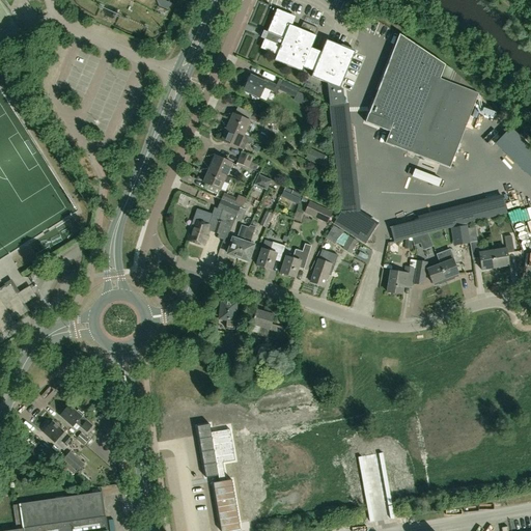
[(277,9),(260,49),(277,56),(275,60),(301,71),(302,66),(314,72),(312,77),(328,82),(336,160),(351,158),(343,88),(340,87),(354,53),(326,42),(322,54),(309,49),(317,28),(304,22),(301,29),(292,26),(296,17),(295,17),(279,10),(277,9)]
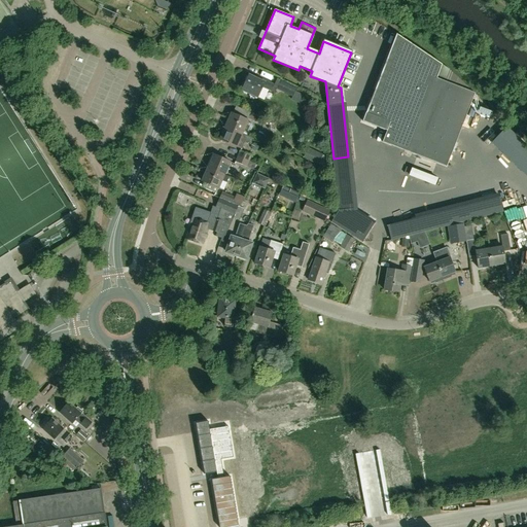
[(362,121),(386,131),(382,142),(446,168),(450,156),(475,94),(455,75),(449,69),(403,39),(396,34),(390,50),(390,51),(362,121)]
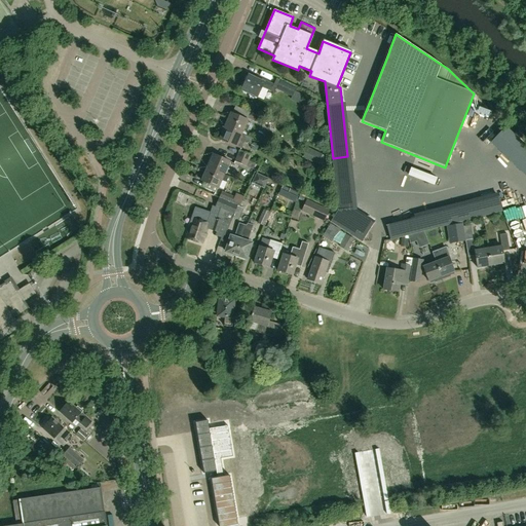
[(260,80),(249,74),(241,89),(258,97),(262,86),(271,90),(274,84),(261,78),(260,80)]
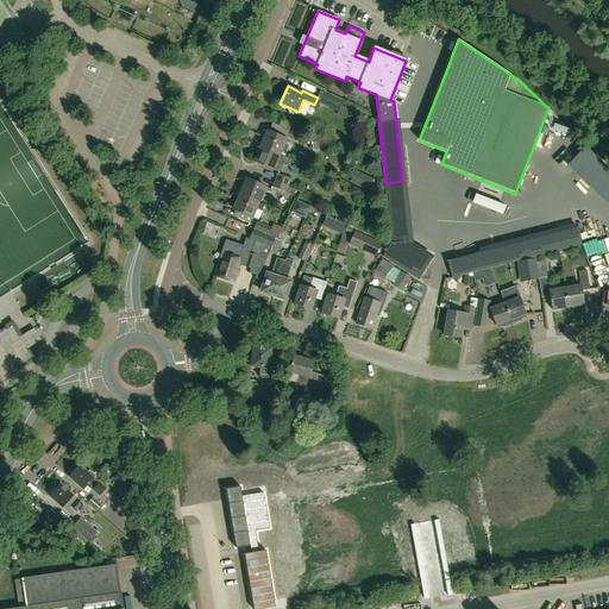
[(339,112),(344,101),(324,92),(320,100),(319,102),(339,112)]
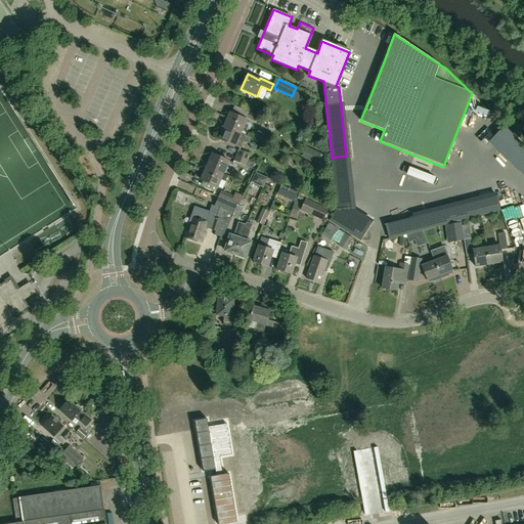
[(263,125),(264,122),(265,120),(250,112),(247,118),(263,125)]
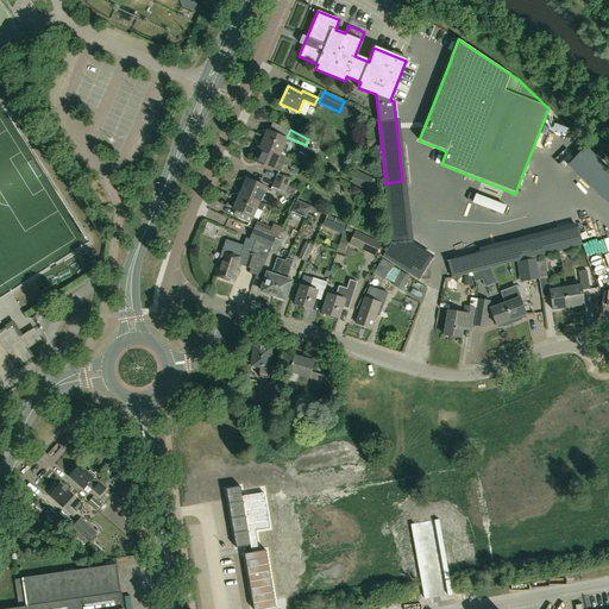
[(261,146),(286,157),(289,156),(293,146),(292,143),(286,140),(287,139),(268,131),(261,146)]
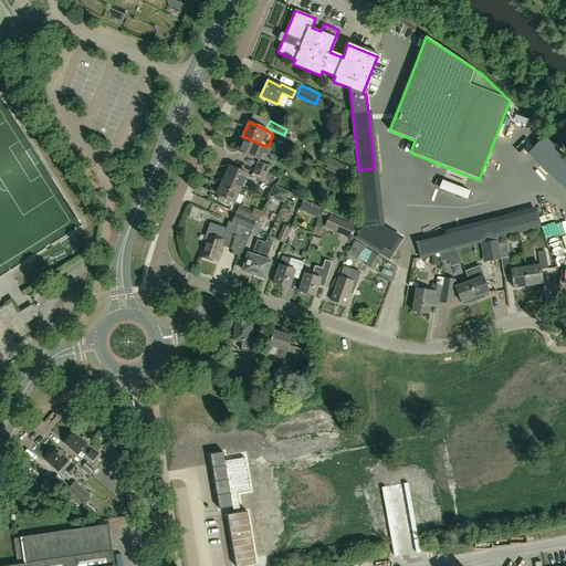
[(272,148),(265,146),(242,136),(237,150),(260,160),(263,152),(270,154),(272,148)]
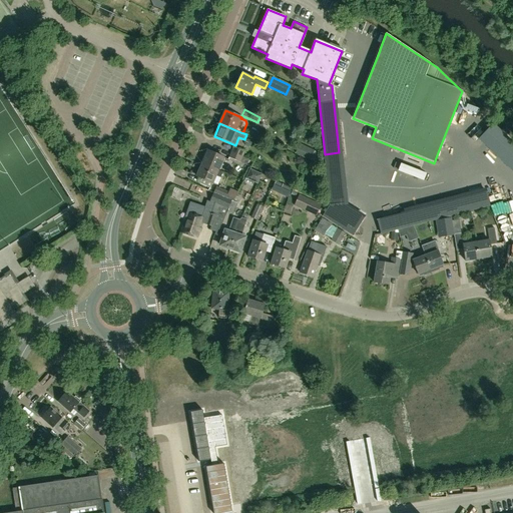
[(310,160),(315,151),(300,144),(295,153),(310,160)]
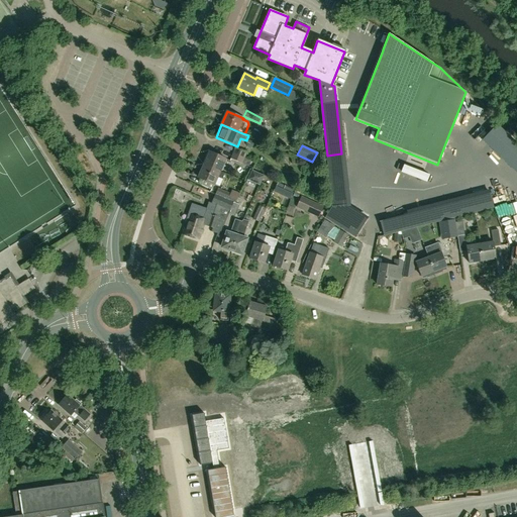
[(244,159),(247,153),(235,148),(233,153),(244,159)]
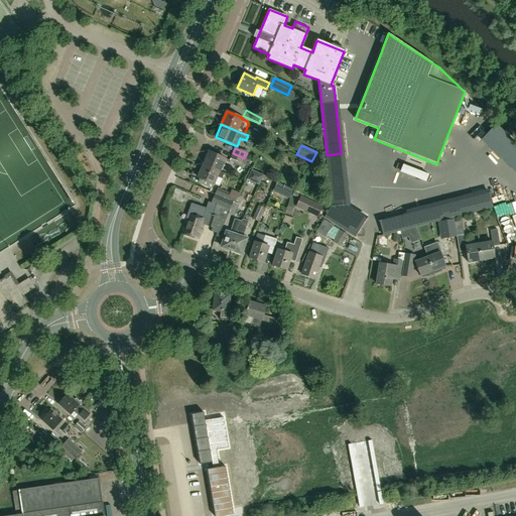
[(219,171),(225,158),(209,151),(203,165),(219,171)]
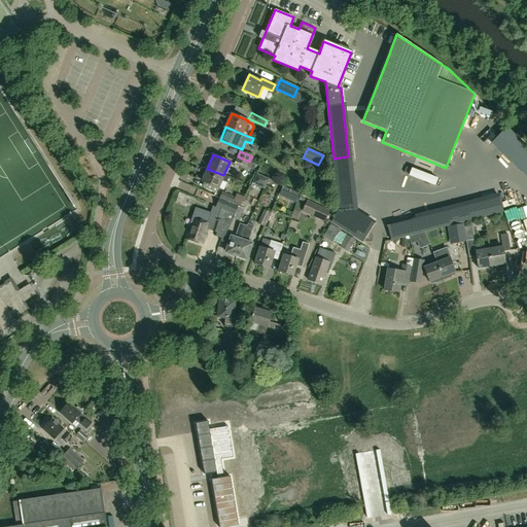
[(255,164),(249,162),(238,156),(236,162),(247,167),(253,170),(255,164)]
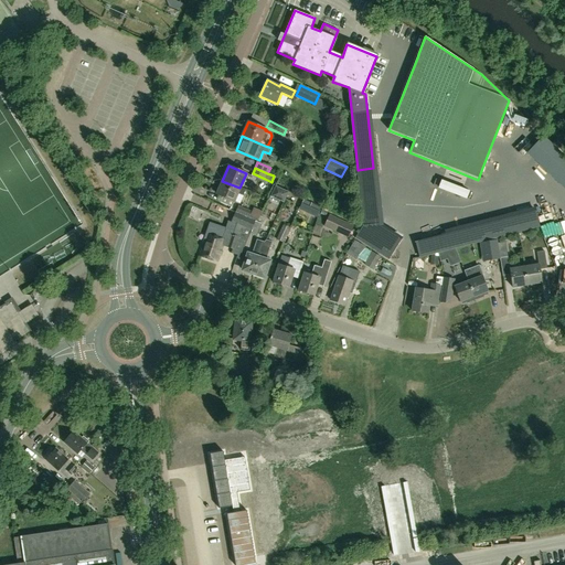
[(462,195),(466,187),(438,177),(435,184),(462,195)]
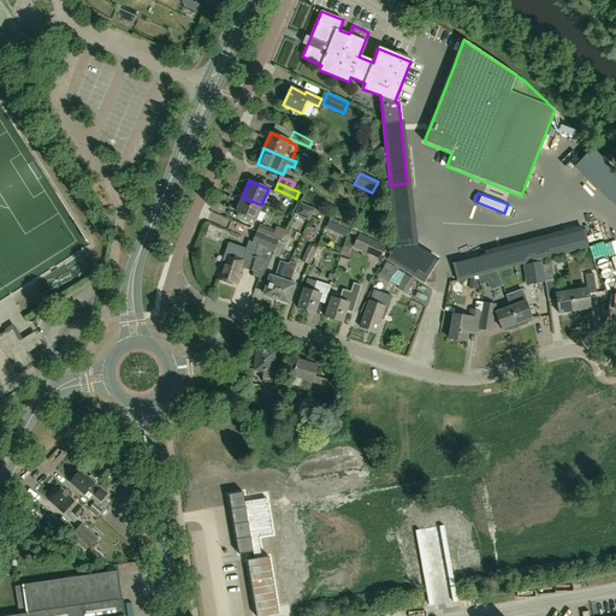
[(267,207),(261,205),(242,197),(236,212),(243,214),(241,220),(253,225),(259,211),(265,213),(267,207)]
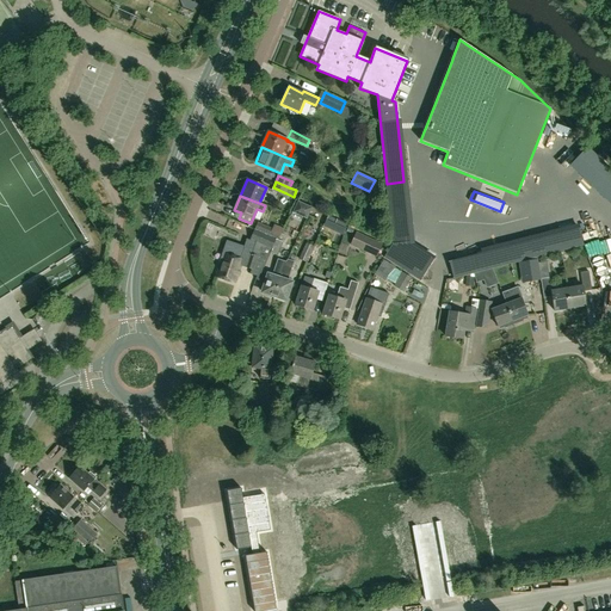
[(258,222),(254,230),(276,239),(279,240),(282,233),(272,228),(258,222)]
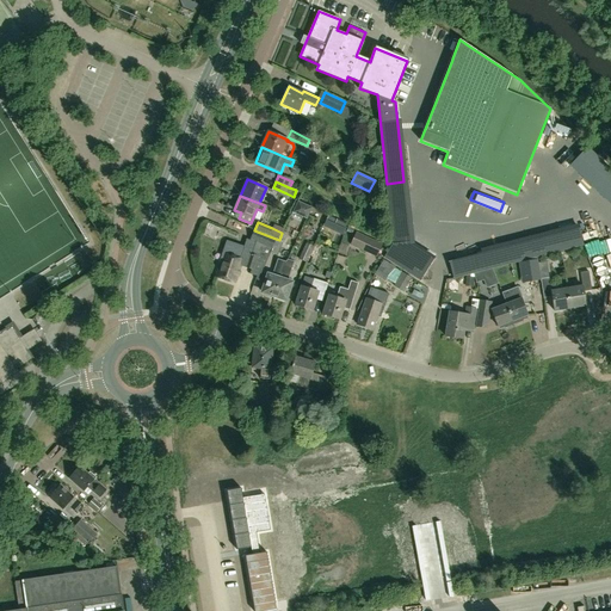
[(223,252),(216,276),(236,283),(241,266),(252,270),(250,273),(257,276),(255,279),(259,281),(261,273),(270,253),(276,239),(254,230),(251,240),(255,241),(251,253),(242,251),(240,258),(230,254),(223,252)]
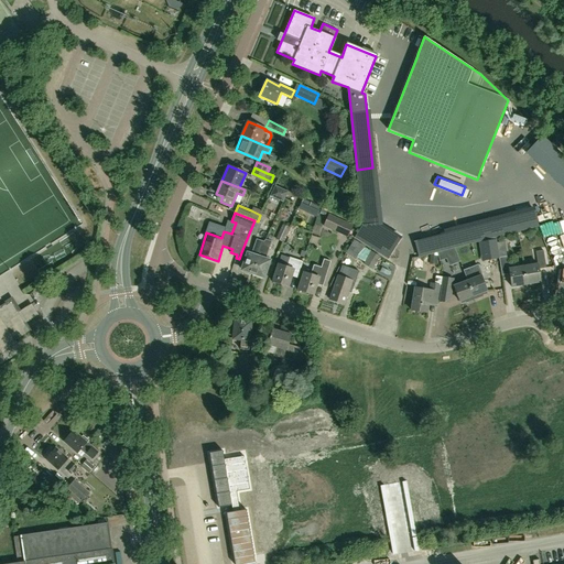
[(348,238),(354,226),(328,214),(323,226),(348,238)]
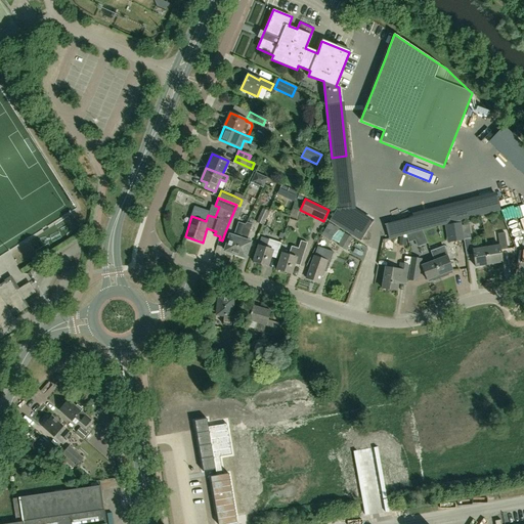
[(236,205),(231,217),(237,220),(243,208),(239,206),(236,205)]
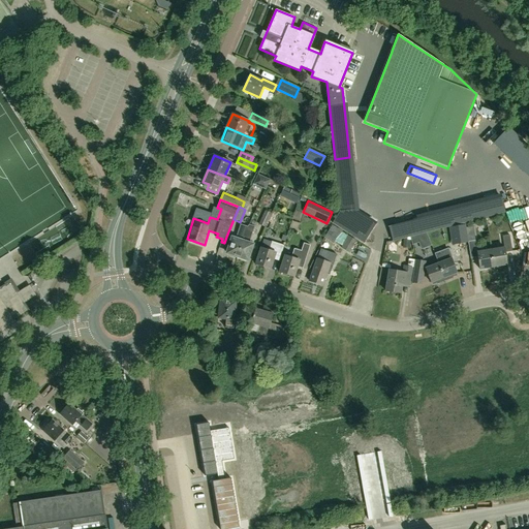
[(265,227),(271,216),(271,214),(266,211),(258,224),(265,227)]
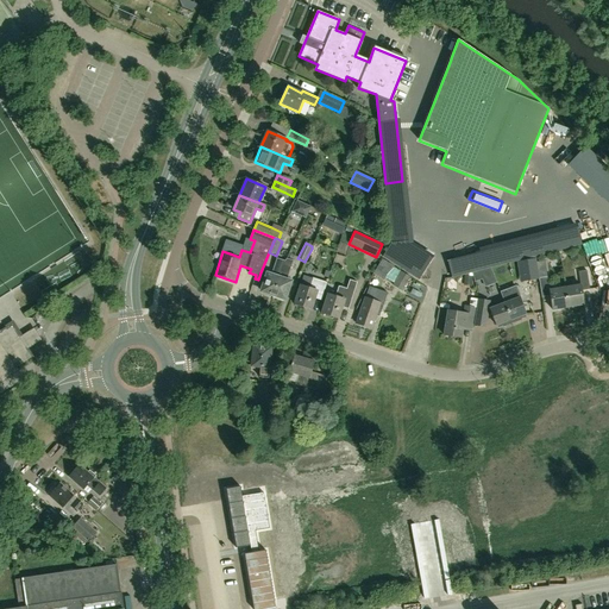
[(479,251),(446,259),(451,277),(451,278),(452,278),(465,275),(472,272),(484,270),(483,264),(479,251)]
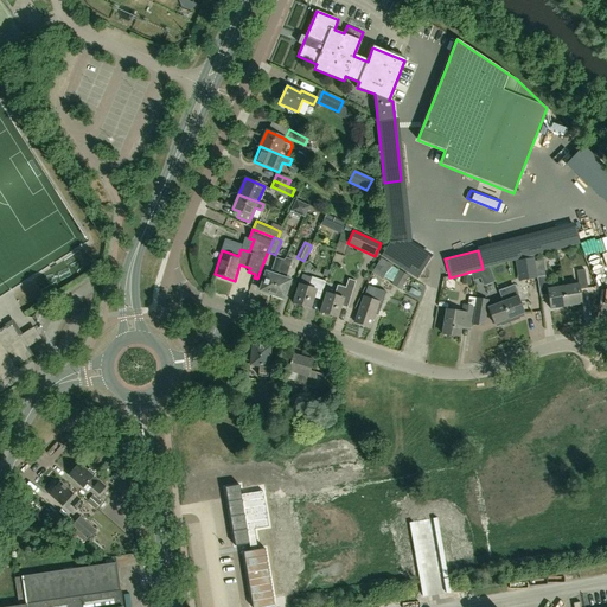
[(282,266),(285,261),(278,257),(272,273),(267,272),(261,291),(273,294),(282,266)]
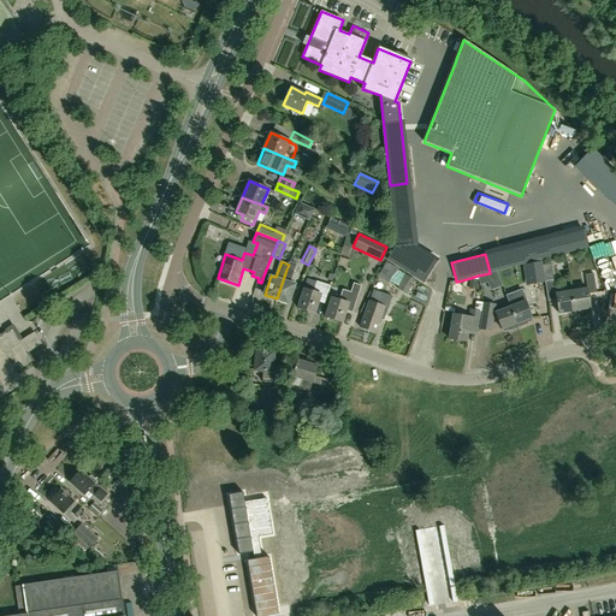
[(286,270),(277,298),(288,302),(295,283),(290,282),(296,265),(290,262),(289,265),(286,270)]
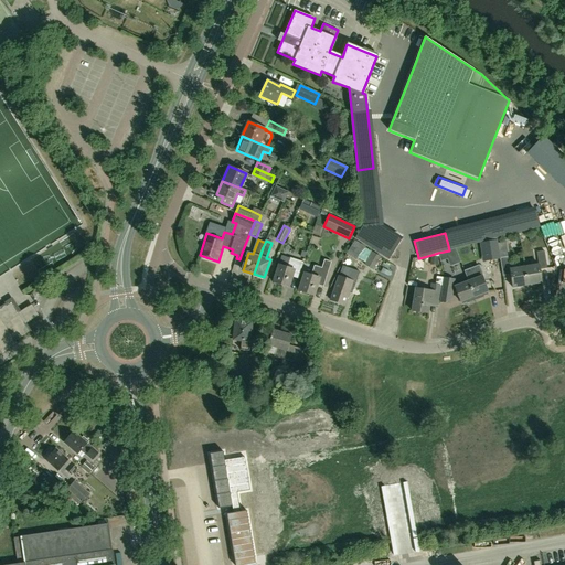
[(379,262),(381,257),(365,247),(354,241),(347,254),(355,259),(356,257),(365,263),(364,265),(373,270),(373,269),(376,272),(382,264),(379,262)]
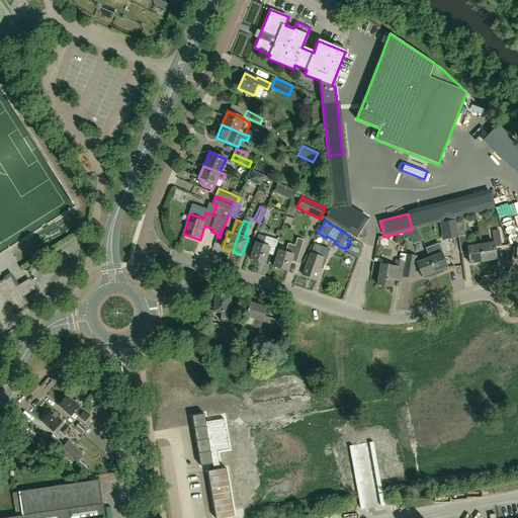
[(447,222),(440,223),(443,240),(449,239),(458,237),(455,221),(447,222)]
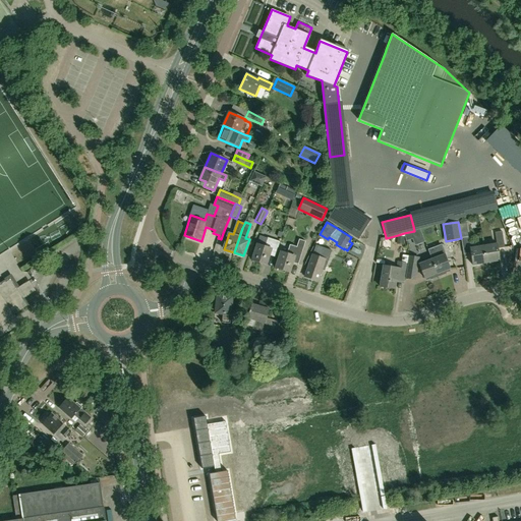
[(430,229),(424,231),(428,245),(435,243),(430,229)]
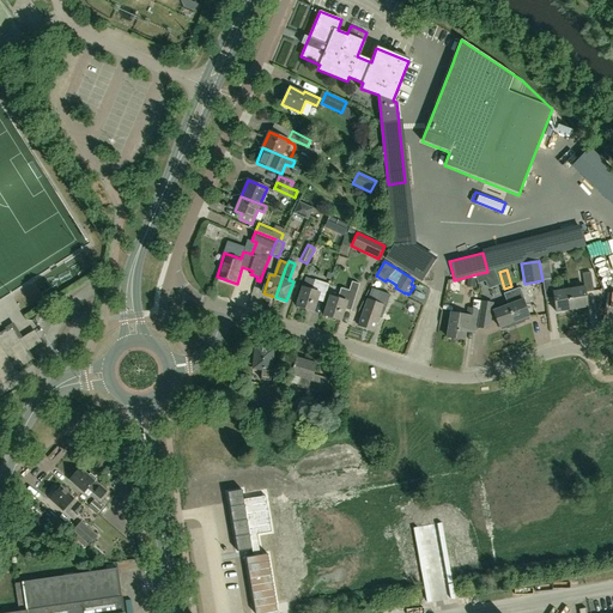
[(569,289),(572,310),(587,308),(584,293),(593,291),(590,272),(581,274),(583,286),(569,289)]
